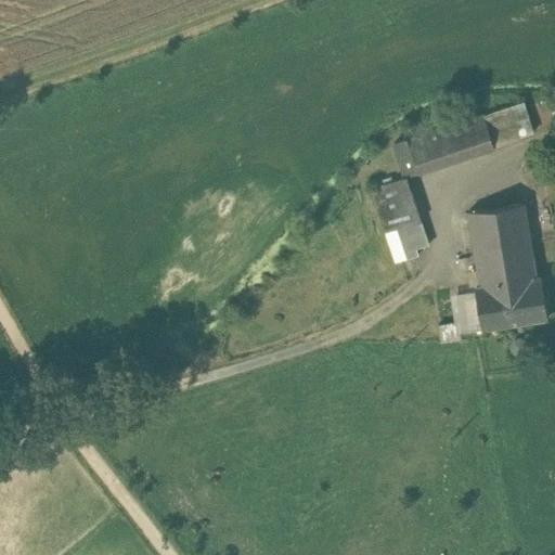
[(524,101),(483,114),(494,145),(533,132),(524,101)]
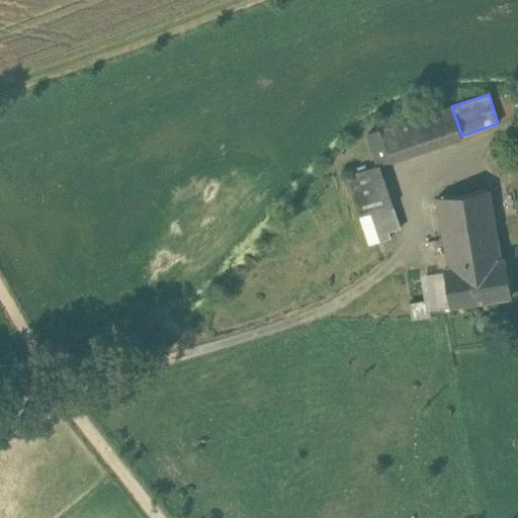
[(451,106),(379,130),(390,160),(390,162),(461,139),(461,136),(451,106)]
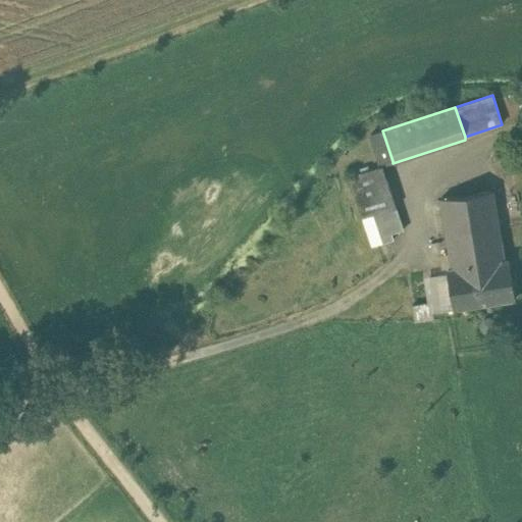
[(382,131),(369,135),(378,166),(382,164),(393,161),(382,131)]
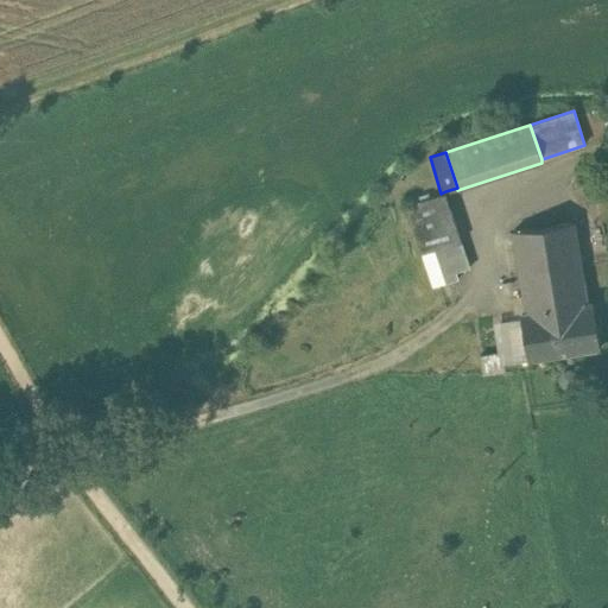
[(431,244),(460,234),(445,191),(441,194),(405,204),(419,247),(431,244)]
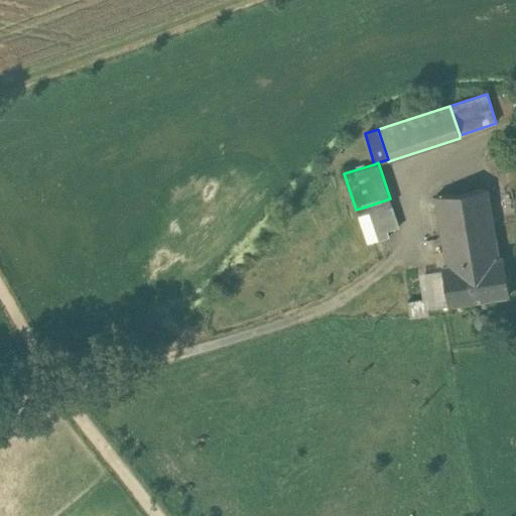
[(488,186),(432,196),(442,262),(438,263),(439,269),(444,304),(509,295),(502,254),(498,255),(488,186)]
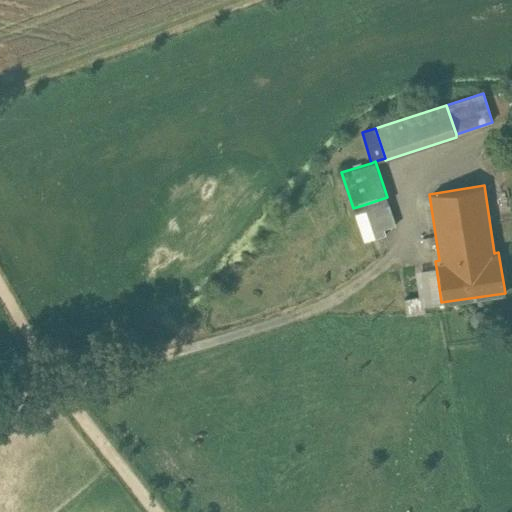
[(387,197),(363,205),(374,238),(386,234),(384,229),(395,225),(387,197)]
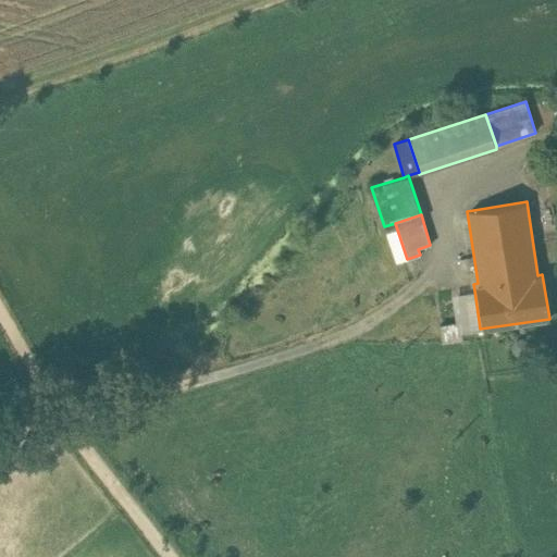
[(474,291),(450,295),(456,333),(480,329),(474,291)]
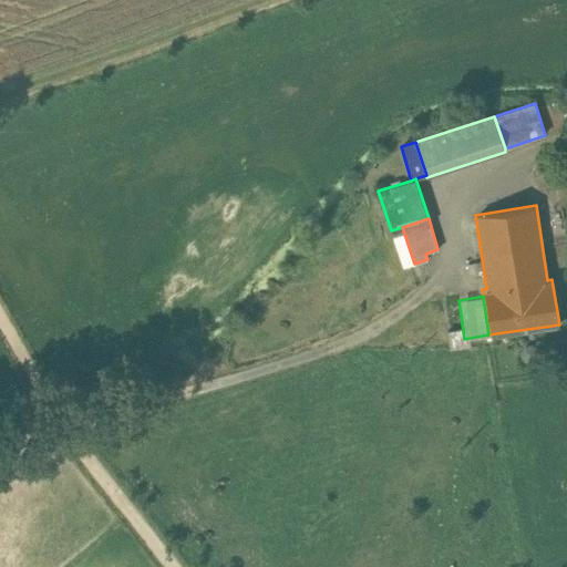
[(466,326),(446,330),(450,348),(470,343),(466,326)]
